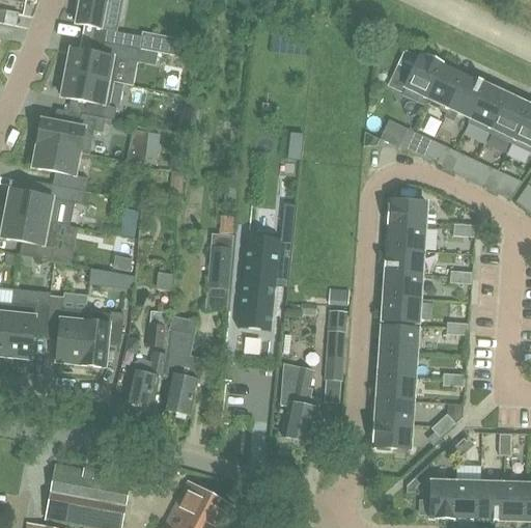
[(80,0),(76,23),(108,29),(112,9),(105,8),(106,0),(80,0)]
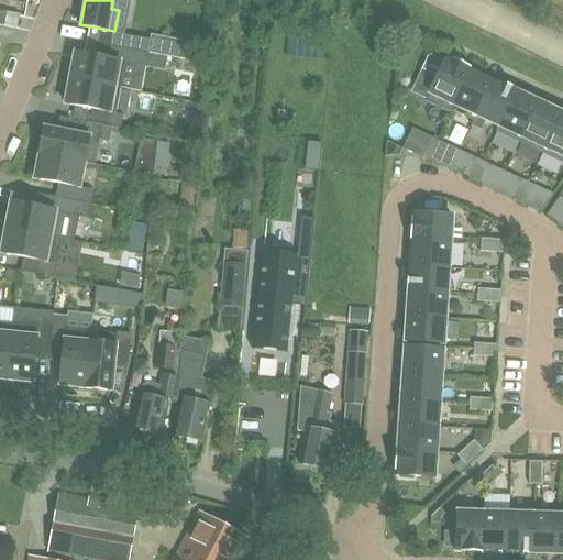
[(119,45),(148,51),(152,37),(121,32),(119,45)]
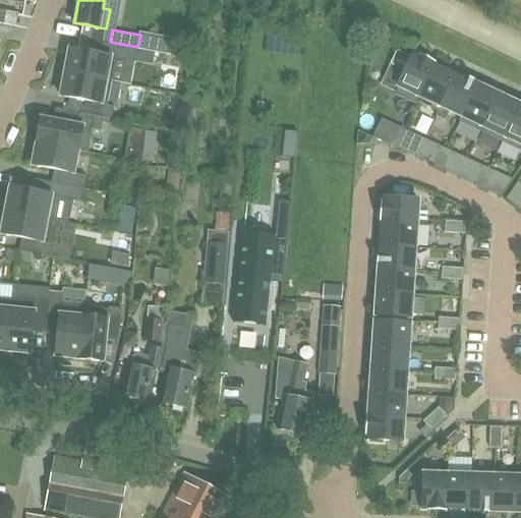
[(65,70),(112,79),(116,57),(135,60),(137,47),(110,42),(107,54),(69,47),(65,70)]
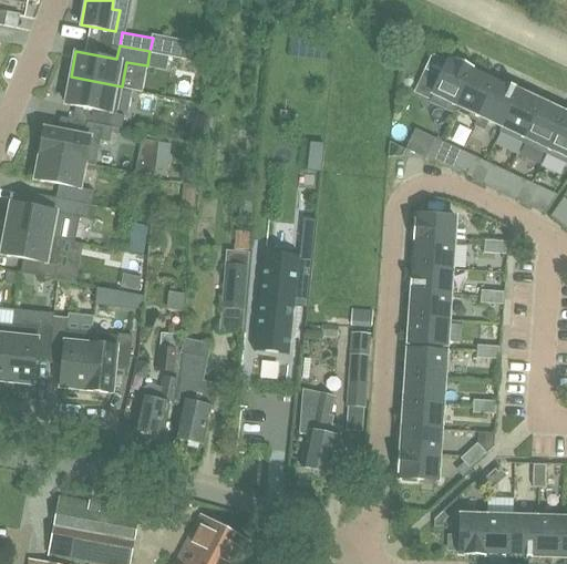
[(474,68),(450,57),(447,60),(446,60),(441,71),(442,72),(430,100),(453,111),(474,68)]
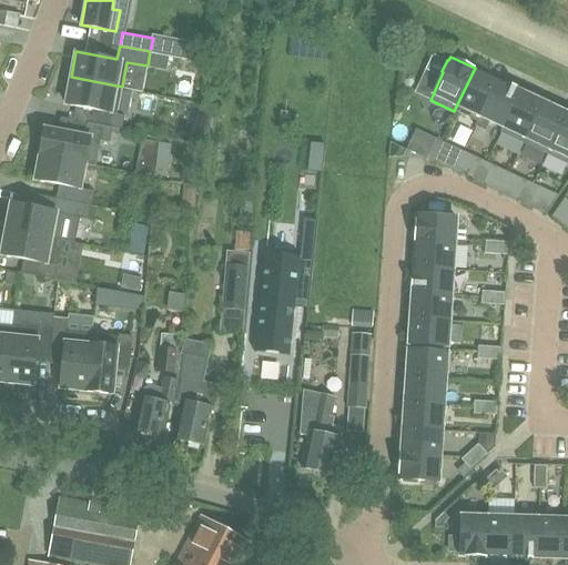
[(497,79),(475,68),(457,103),(454,111),(455,111),(456,109),(477,119),(475,123),(476,124),(480,114),(497,79)]
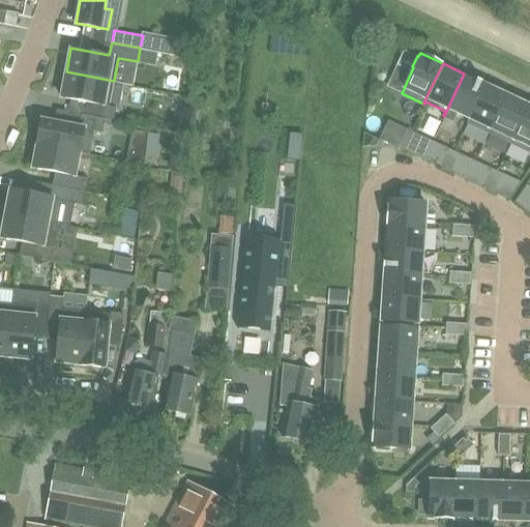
[(92,101),(89,114),(106,117),(106,118),(114,119),(116,107),(109,105),(114,81),(66,71),(61,95),(92,101)]
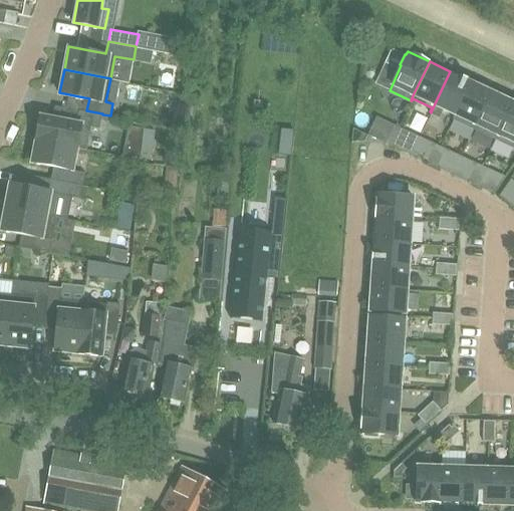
[(471,80),(450,71),(435,103),(431,112),(439,116),(443,107),(455,112),(453,117),(456,113),(471,80)]
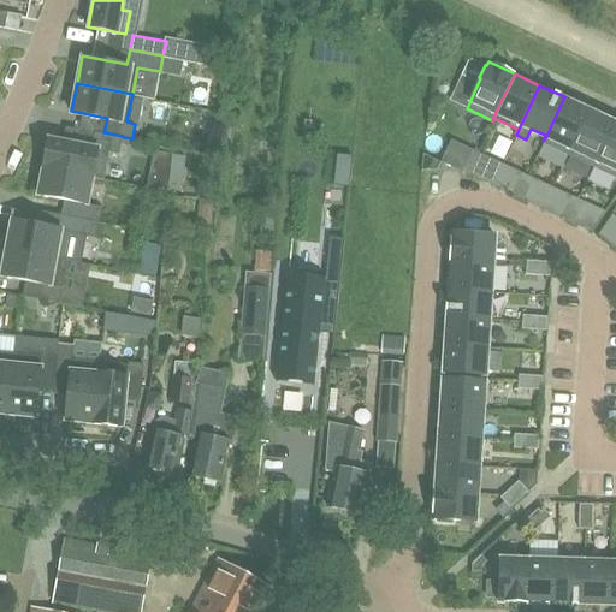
[(588,108),(564,96),(546,136),(543,141),(568,153),(570,147),(588,108)]
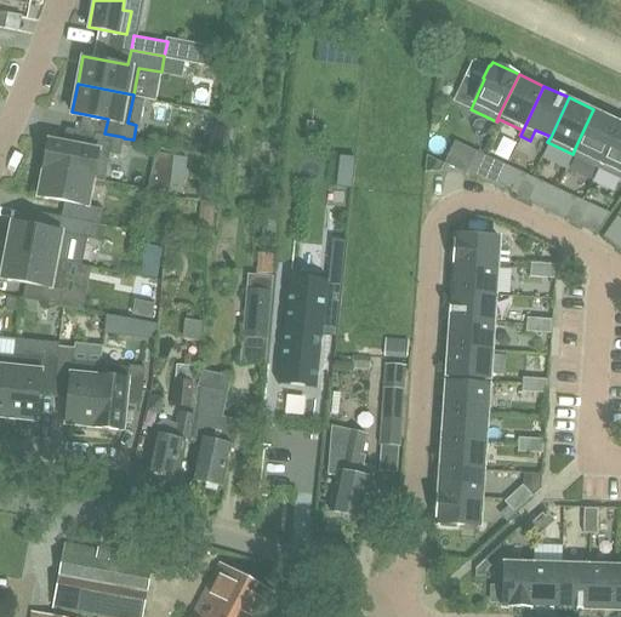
[(619,121),(593,109),(575,148),(573,154),(598,165),(600,160),(619,121)]
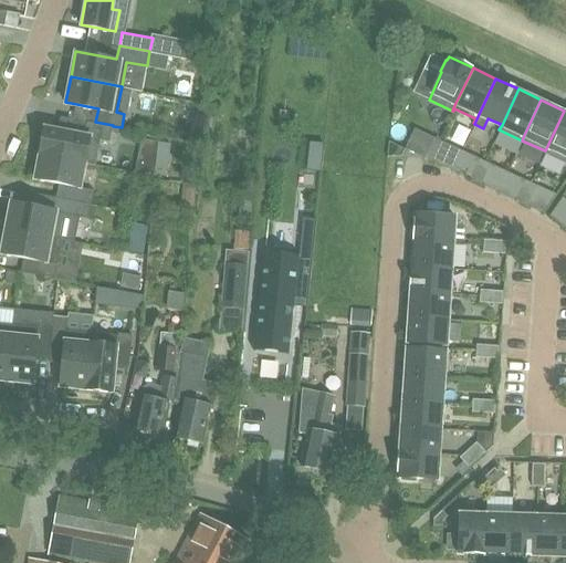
[(545,150),(565,160),(565,111),(564,111),(547,146),(545,150)]
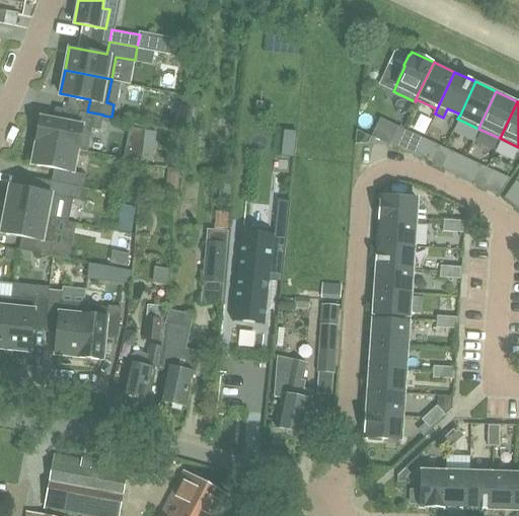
[(77,123),(42,116),(36,139),(87,149),(92,127),(100,129),(103,115),(79,111),(77,123)]
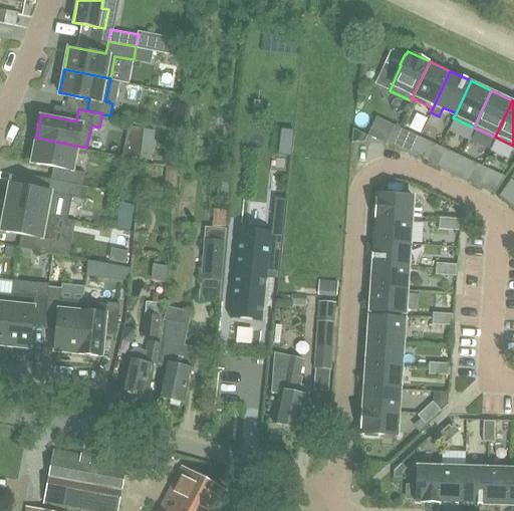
[(176,112),(166,110),(164,124),(173,126),(176,112)]
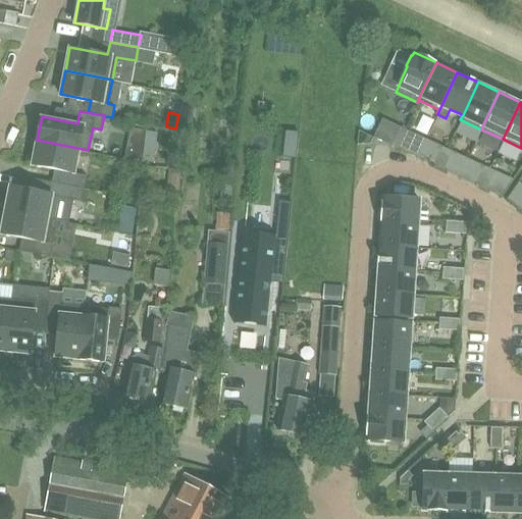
[(400,124),(396,135),(406,139),(411,130),(400,124)]
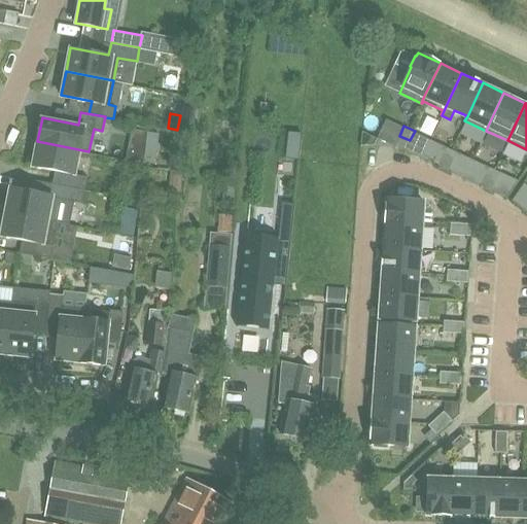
[(399,136),(395,145),(406,150),(410,140),(399,136)]
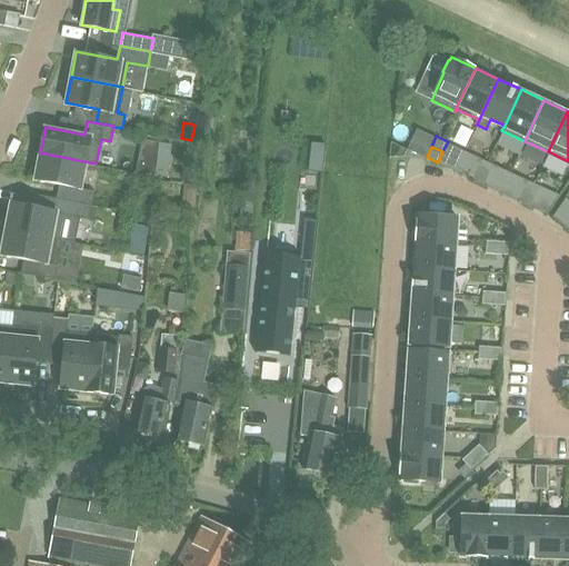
[(96,164),(40,152),(35,178),(68,185),(65,199),(82,202),(91,204),(93,189),(81,187),(86,162),(96,165),(96,164)]
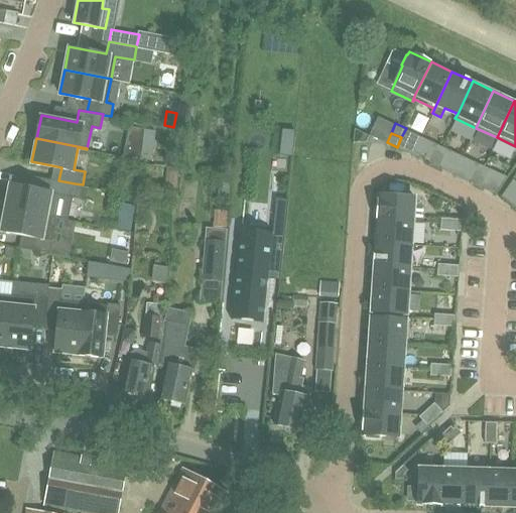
[(436,142),(432,152),(442,157),(447,147),(436,142)]
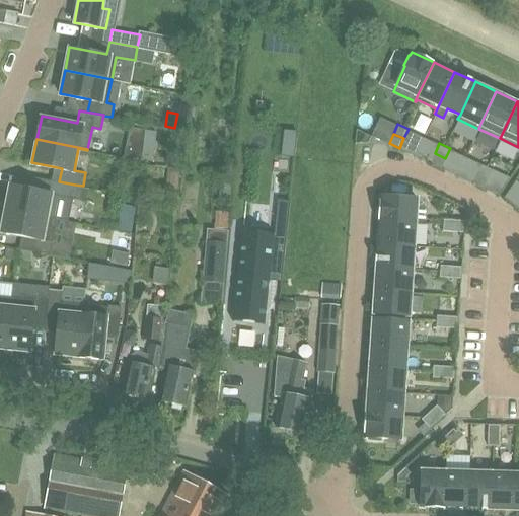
[(441,167),(445,158),(435,153),(431,162),(441,167)]
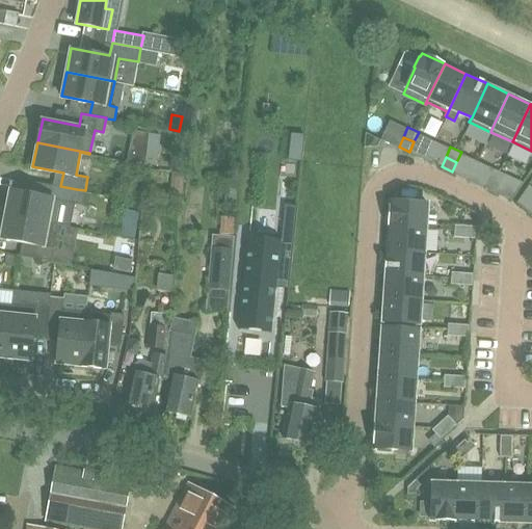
[(494,167),(488,177),(500,182),(504,172),(494,167)]
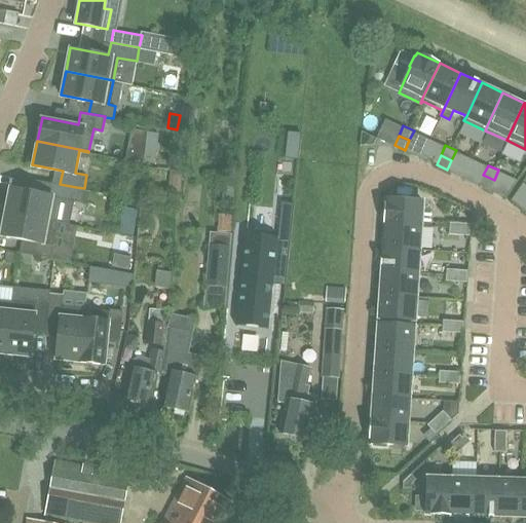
[(181,170),(170,169),(166,188),(178,189),(181,170)]
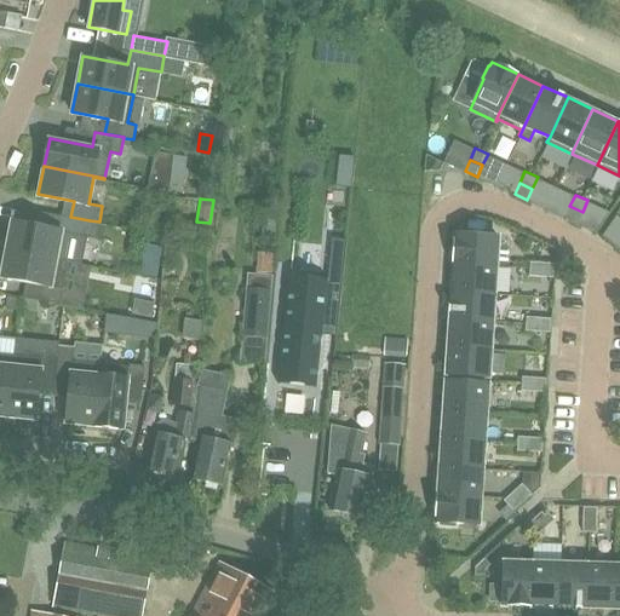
[(569,206),(564,217),(578,223),(583,212),(569,206)]
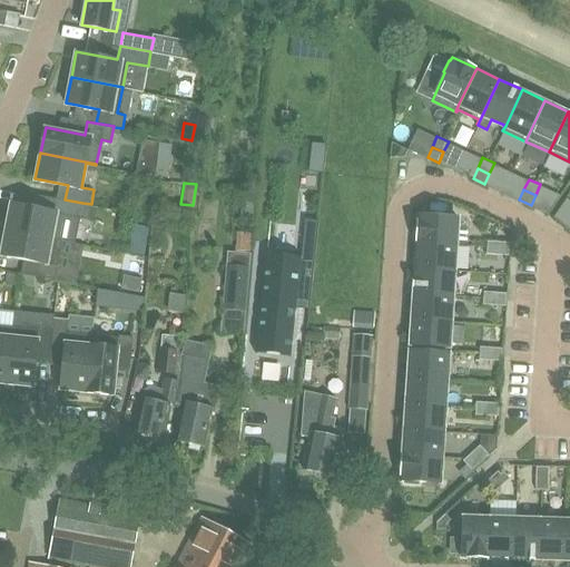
[(62,212),(53,211),(11,202),(7,228),(62,238),(62,237),(58,236),(62,213),(62,212)]
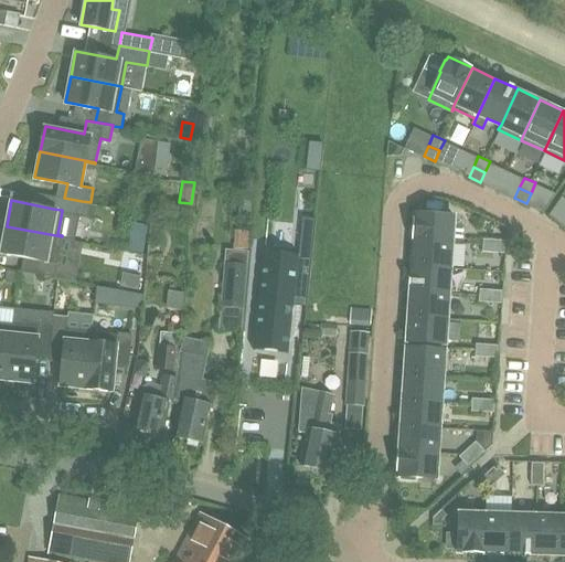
[(87,216),(91,202),(82,201),(80,214),(87,216)]
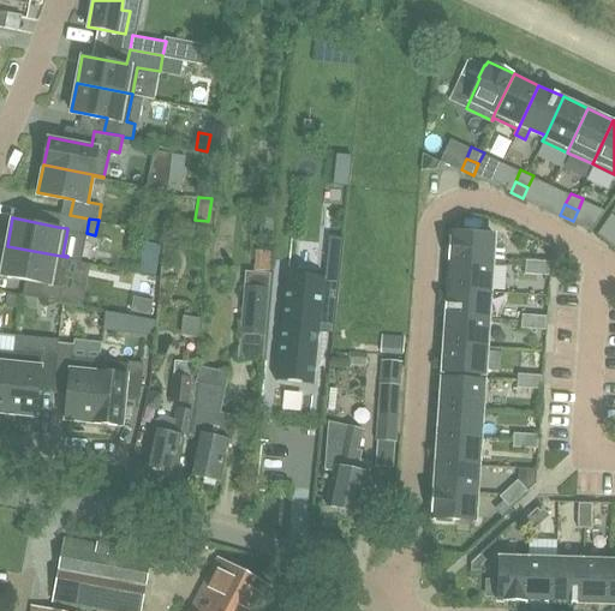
[(493,262),(494,234),(452,231),(449,259),(493,262)]
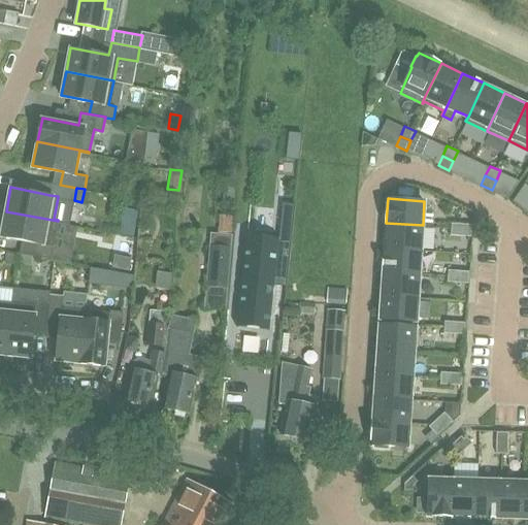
[(58,221),(6,211),(1,235),(22,239),(30,240),(28,254),(51,258),(58,221)]
